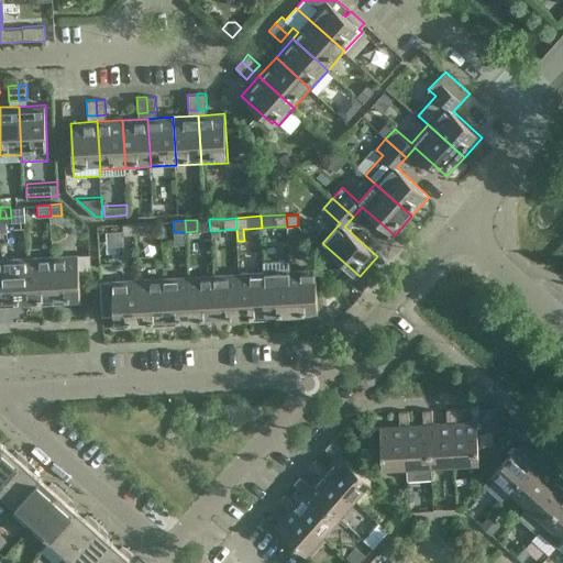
[(147,234),(146,222),(135,223),(135,234),(147,234)]
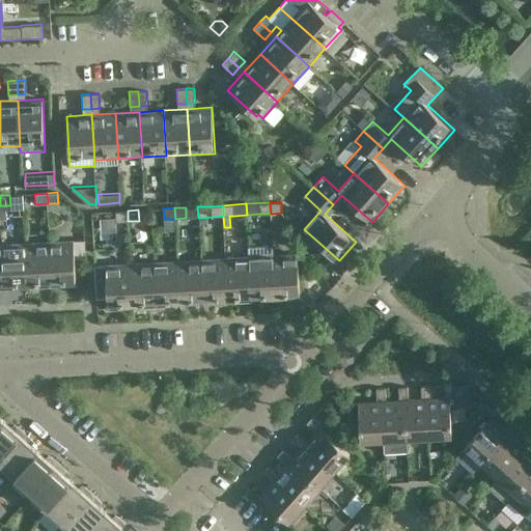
[(128,221),(128,211),(115,211),(115,222),(128,221)]
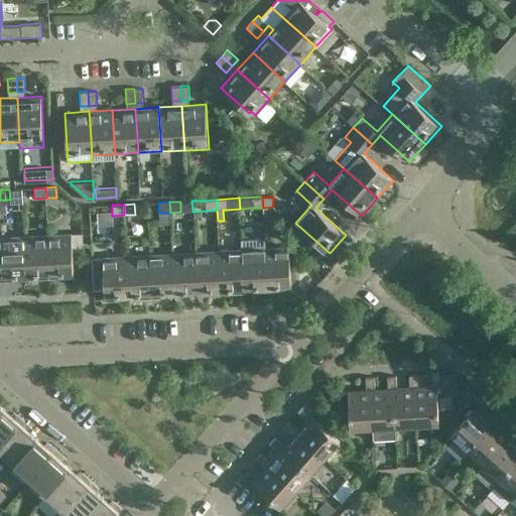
[(72,234),(47,235),(50,279),(74,278),(74,271),(72,234)]
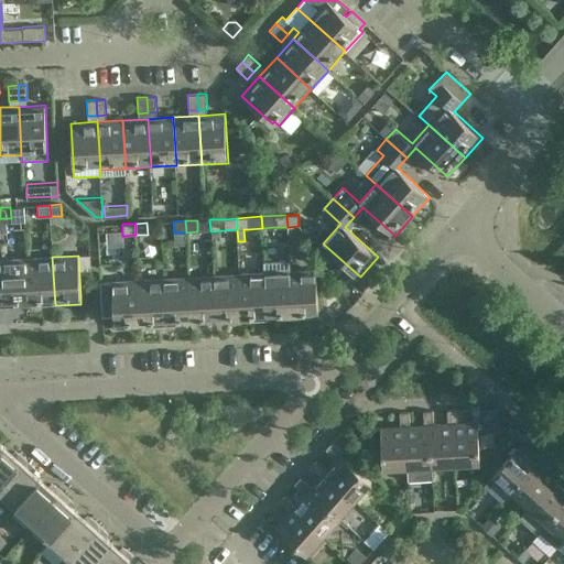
[(52,257),(28,258),(30,307),(55,305),(52,257)]
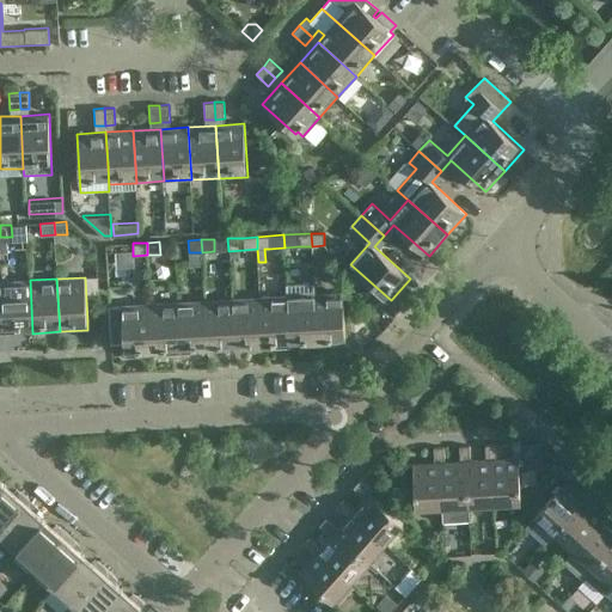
[(30,280),(2,281),(5,335),(32,334),(30,280)]
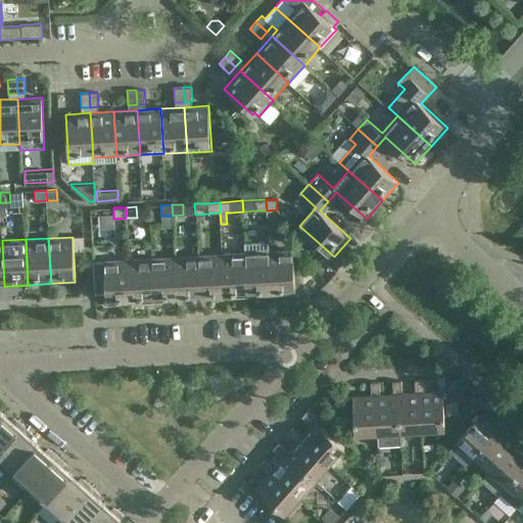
[(268,242),(245,244),(248,297),(272,296),(269,243),(268,243),(268,242)]
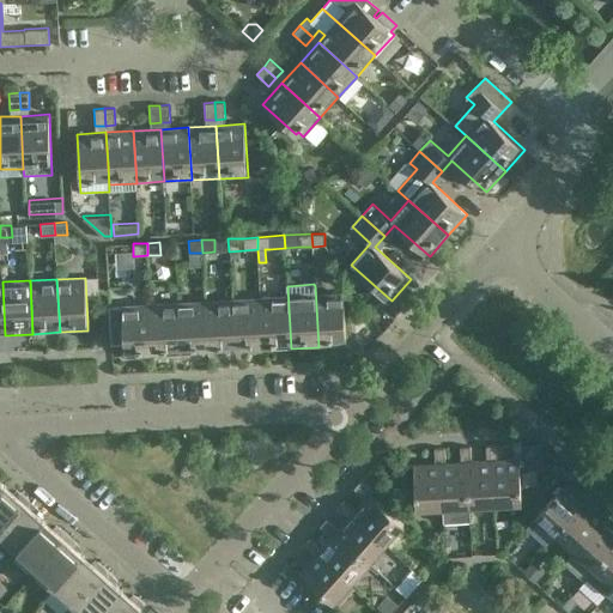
[(344,293),(320,295),(320,285),(315,285),(319,347),(347,346),(344,293)]
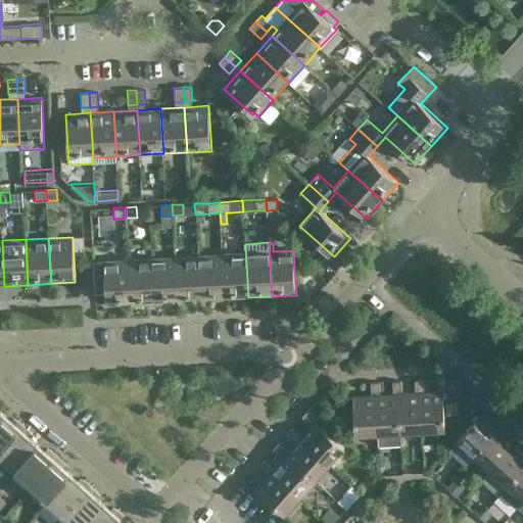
[(244,252),(223,254),(225,299),(248,297),(245,244),(244,244),(244,252)]
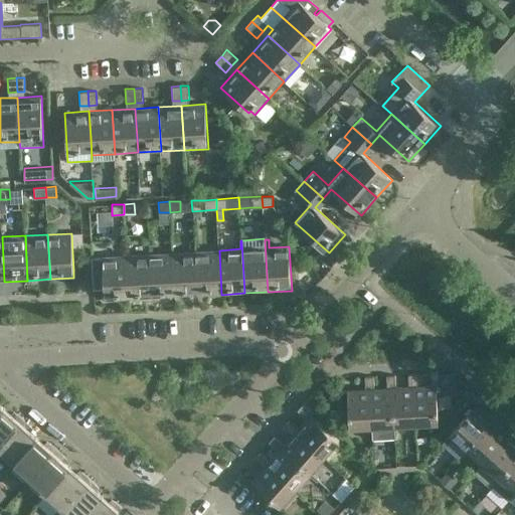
[(219,250),(196,251),(198,296),(221,295),(219,250)]
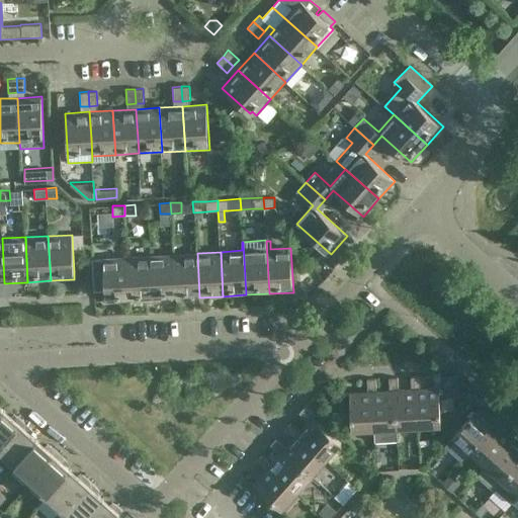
[(199,297),(197,253),(174,254),(176,298),(199,297)]
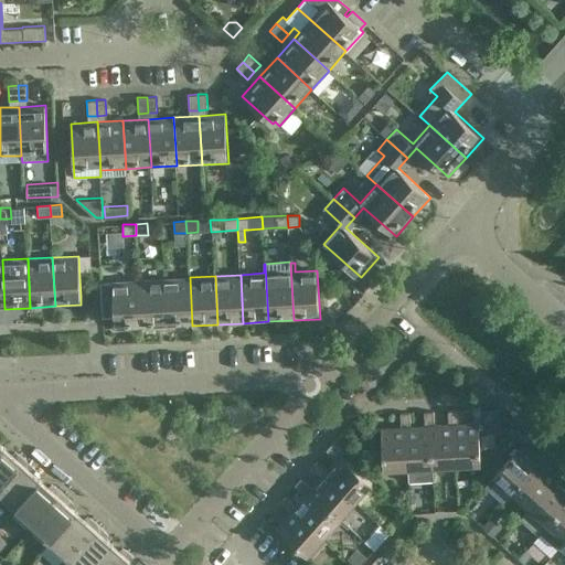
[(190,277),(164,278),(167,328),(192,326),(190,277)]
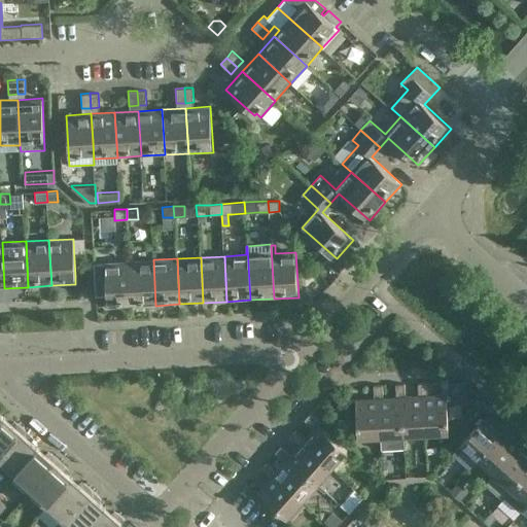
[(153,259),(130,261),(132,307),(155,306),(153,259)]
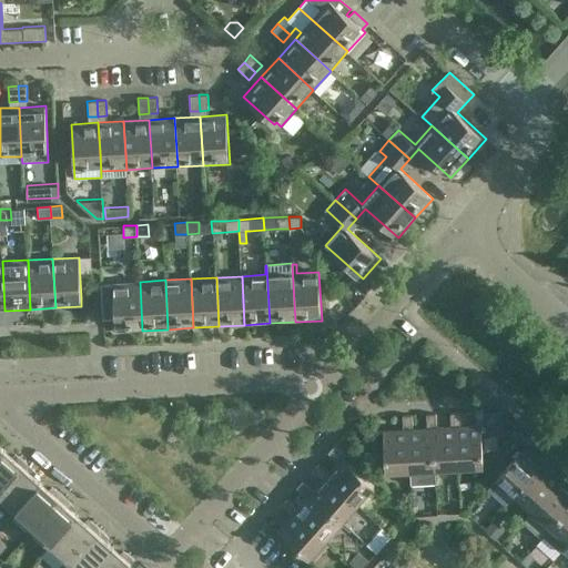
[(140,282),(113,283),(100,284),(102,314),(114,314),(115,332),(142,331),(140,282)]
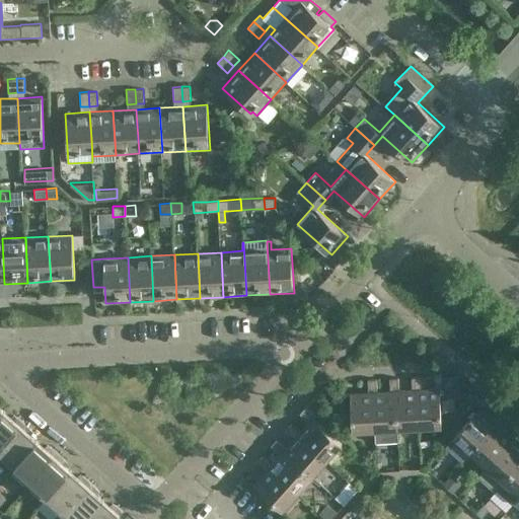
[(433,388),(421,388),(417,389),(419,427),(441,426),(439,387),(458,386),(457,373),(433,375),(433,388)]
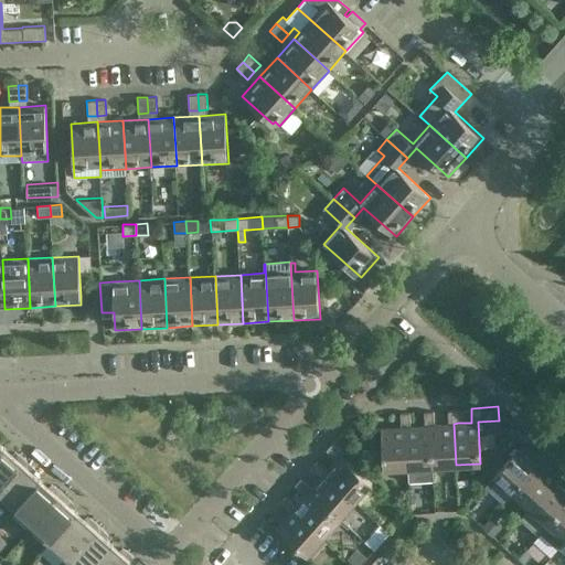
[(448,424),(434,424),(429,425),(433,480),(434,480),(433,467),(456,465),(454,424),(458,423),(457,408),(447,409),(448,424)]
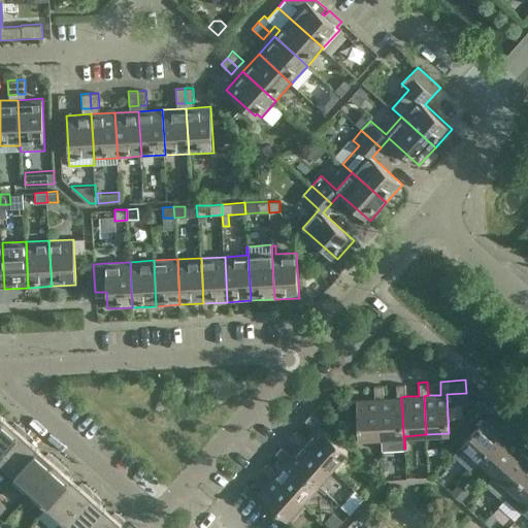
[(397,397),(384,398),(378,398),(381,437),(382,451),(404,449),(401,397),(405,396),(405,384),(396,384),(397,397)]
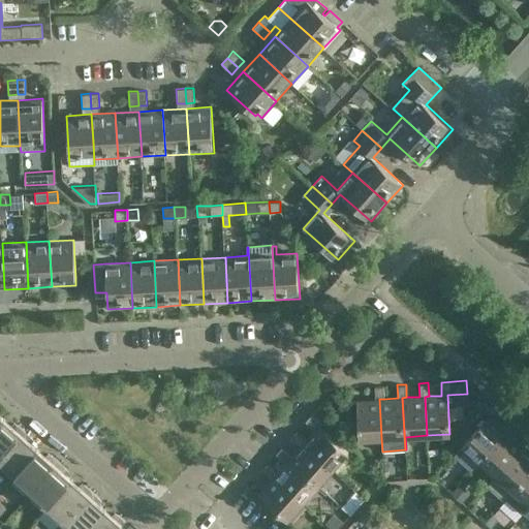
[(359,439),(381,438),(379,399),(384,399),(383,385),(374,386),(375,399),(356,400),(359,439)]
